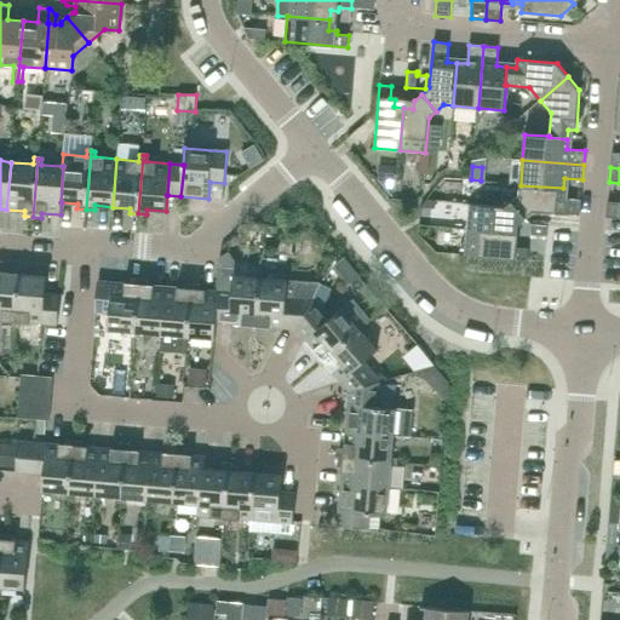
[(397,182),(399,170),(384,168),(383,181),(397,182)]
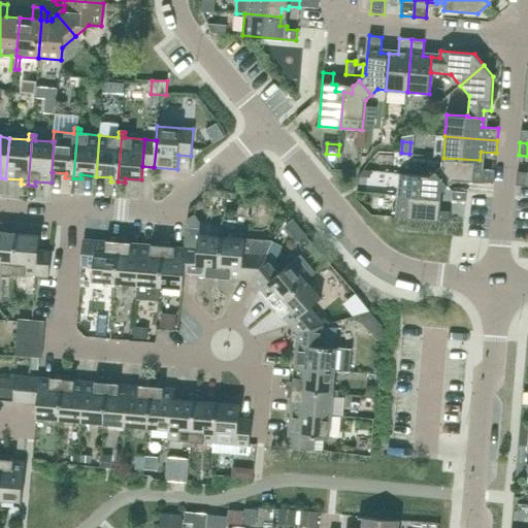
[(479,169),(480,160),(443,158),(442,166),(436,171),(449,186),(455,180),(494,184),(495,170),(479,169)]
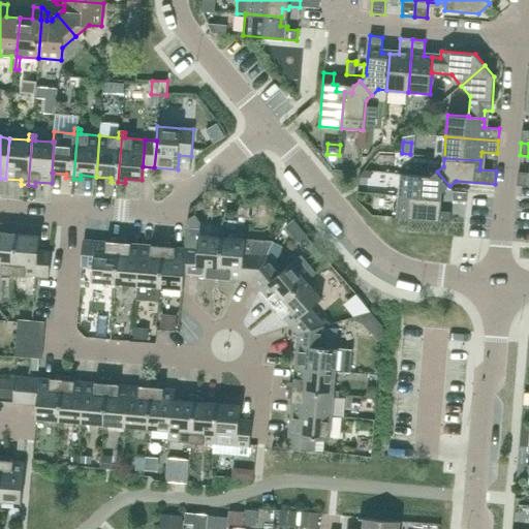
[(376,161),(373,172),(393,177),(396,166),(376,161)]
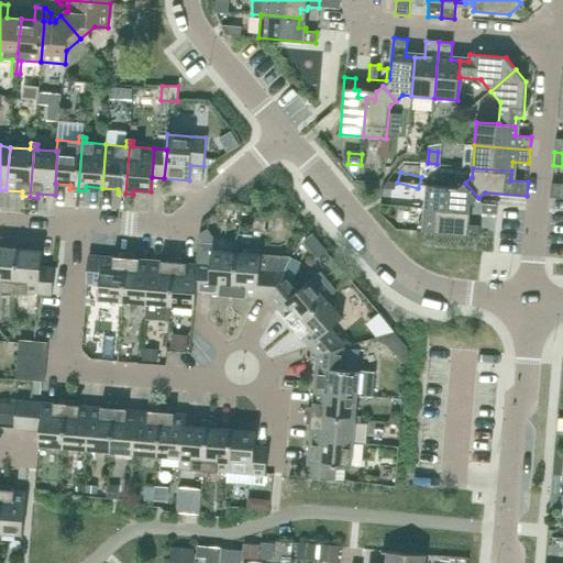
[(471,203),(478,198),(465,183),(457,188),(426,186),(423,209),(463,211),(464,202),(471,203)]
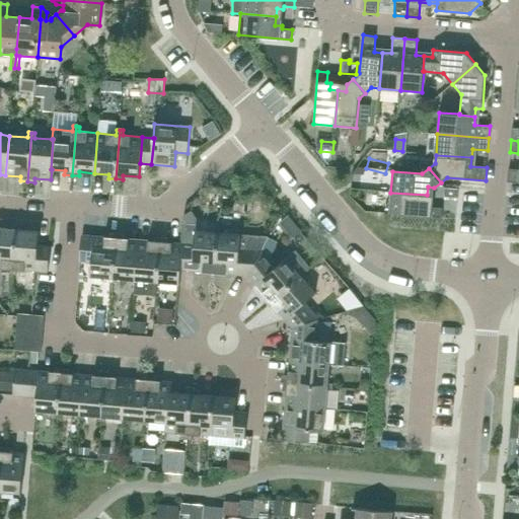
[(518,169),(508,169),(507,182),(518,182),(518,169)]
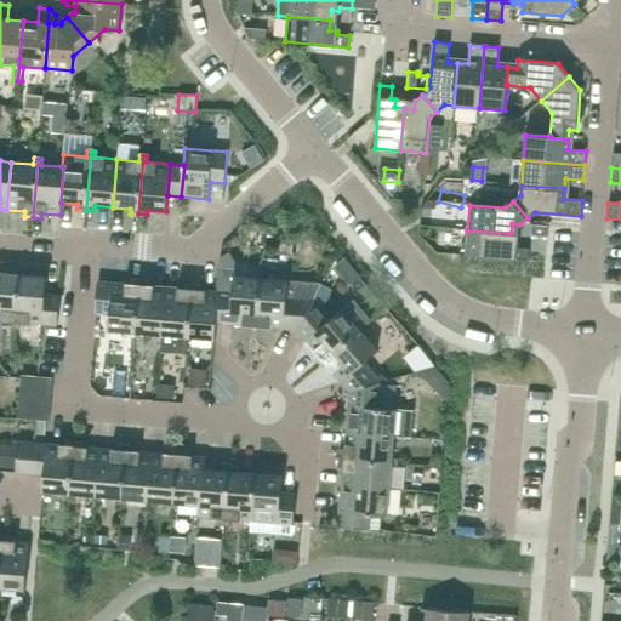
[(434,227),(436,218),(421,217),(420,226),(434,227)]
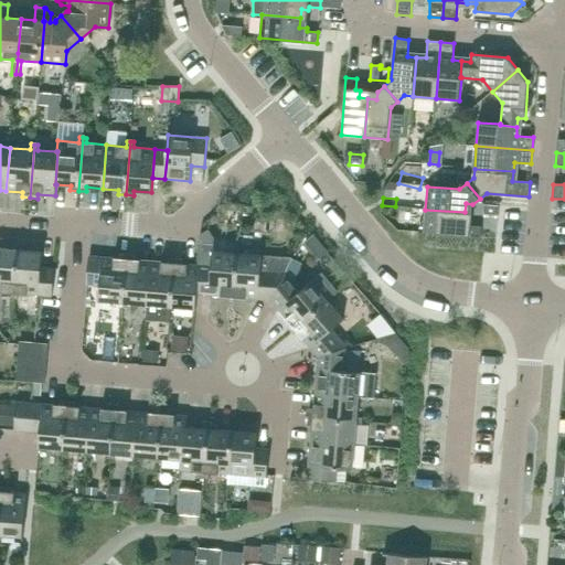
[(498,215),(499,205),(484,204),(483,214),(498,215)]
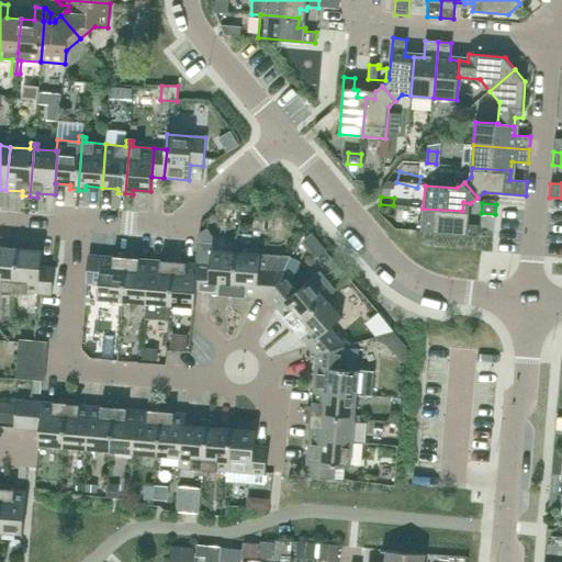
[(461,221),(462,211),(423,209),(422,232),(479,236),(480,225),(469,224),(469,221),(461,221)]
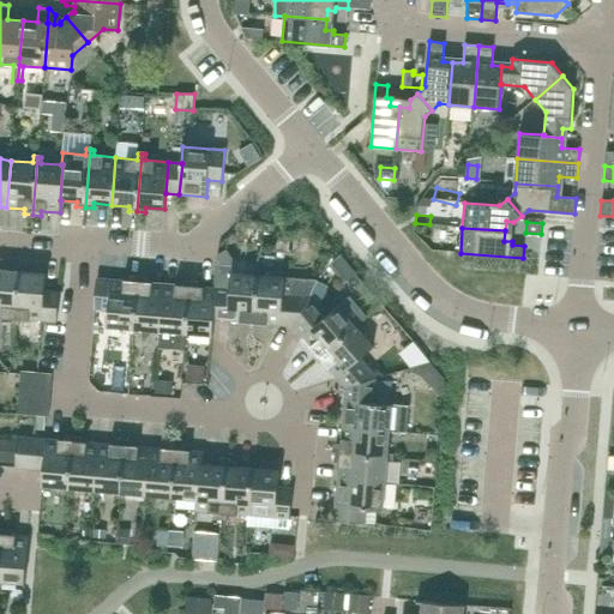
[(232,274),(233,266),(217,265),(215,288),(216,288),(214,319),(254,323),(258,276),(232,274)]
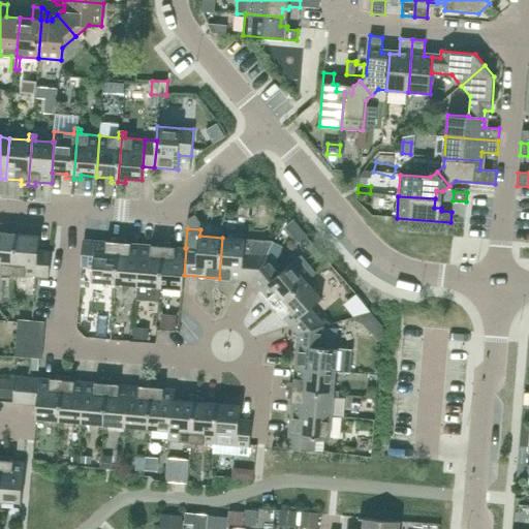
[(12,280),(17,234),(0,231),(0,273),(10,275),(9,279),(12,280)]
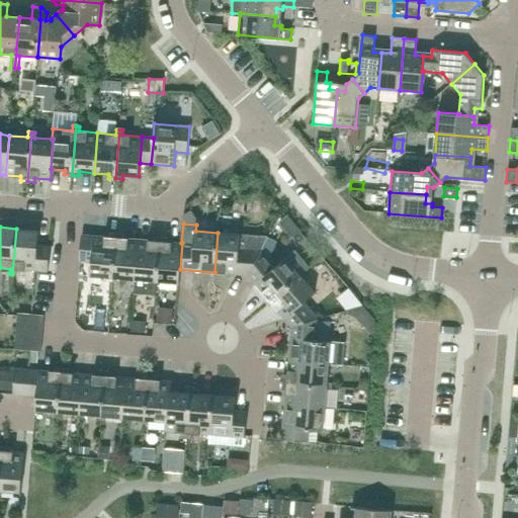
[(37,245),(39,231),(16,229),(12,274),(16,274),(16,269),(48,272),(50,246),(37,245)]
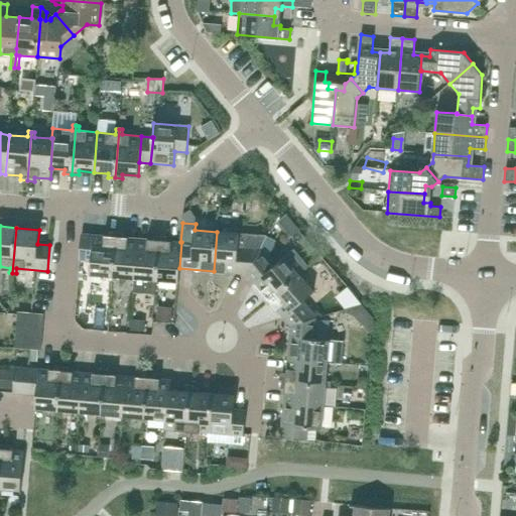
[(112,281),(116,233),(109,232),(109,236),(94,235),(91,261),(90,274),(110,276),(109,281),(112,281)]
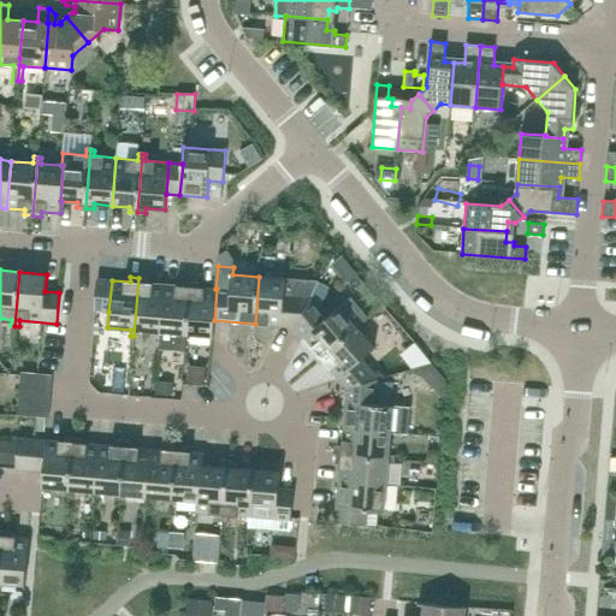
[(311,297),(319,282),(259,277),(255,324),(295,327),(311,297)]
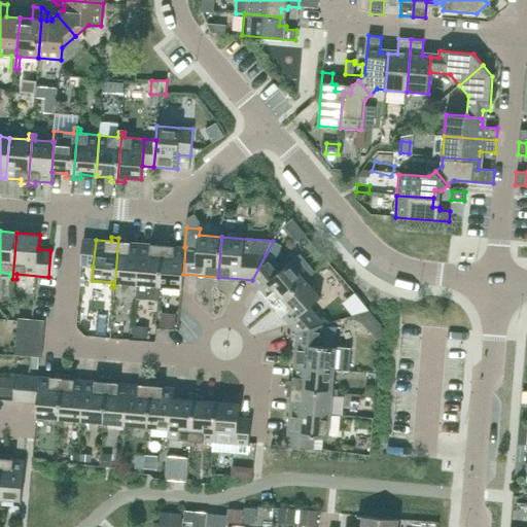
[(126,242),(127,238),(118,238),(114,287),(117,287),(118,283),(137,284),(141,244),(126,242)]
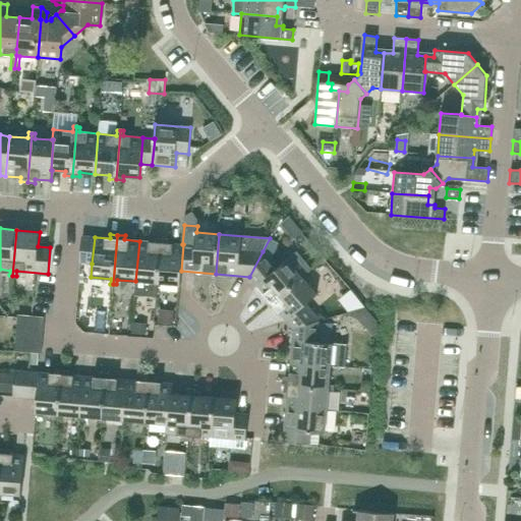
[(92,264),(95,237),(82,236),(79,263),(92,264)]
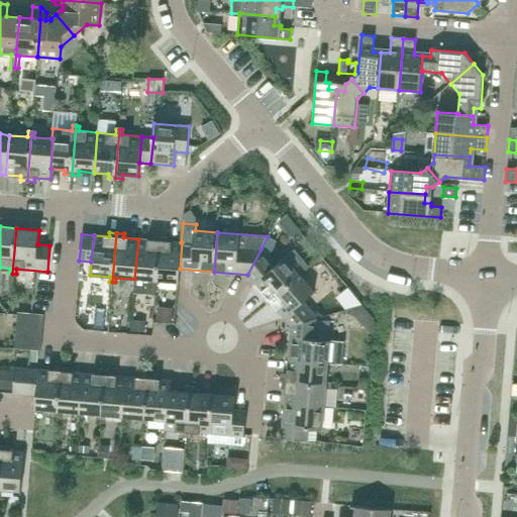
[(134,279),(133,293),(154,295),(156,286),(160,236),(152,236),(152,240),(138,239),(135,275),(134,279)]
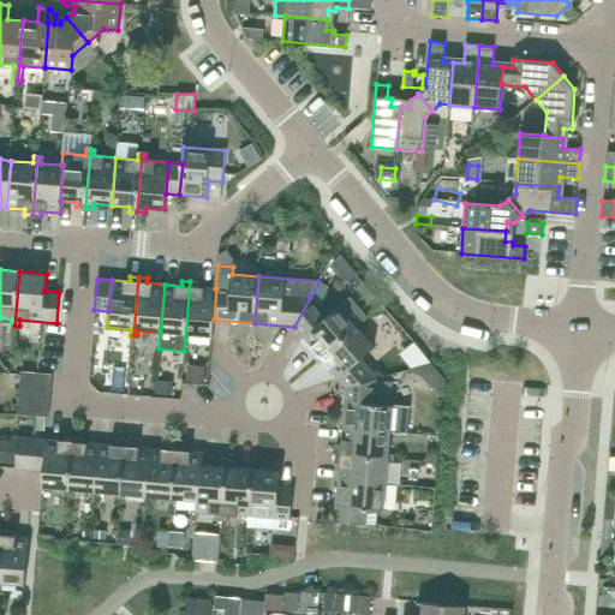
[(198,287),(199,282),(190,281),(185,340),(189,340),(190,334),(213,336),(214,320),(216,288),(215,288),(198,287)]
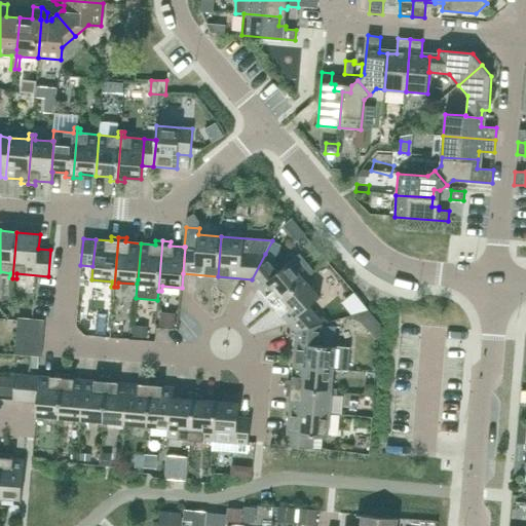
[(274,305),(305,279),(314,271),(299,254),(279,271),(265,254),(252,279),(274,305)]
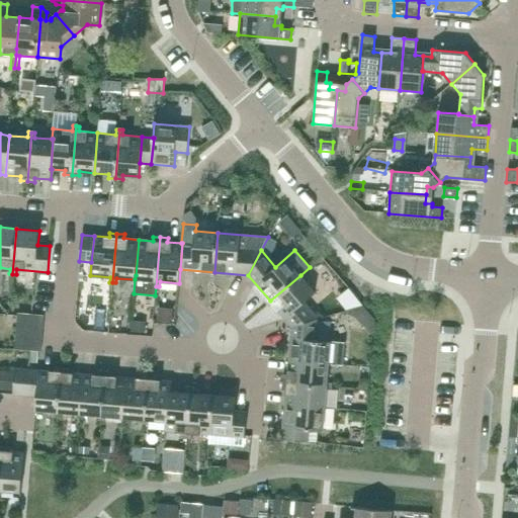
[(305,301),(315,292),(300,275),(270,300),(291,327),(319,319),(305,301)]
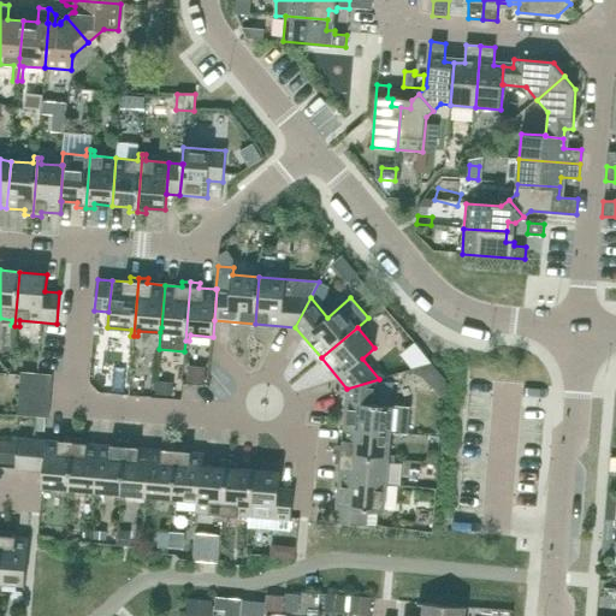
[(52,374),(39,374),(21,372),(19,386),(51,390),(52,374)]
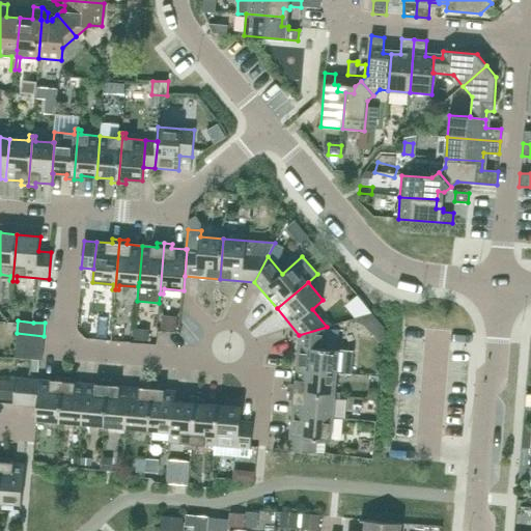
[(339,350),(325,348),(327,327),(299,335),(296,369),(337,373),(339,350)]
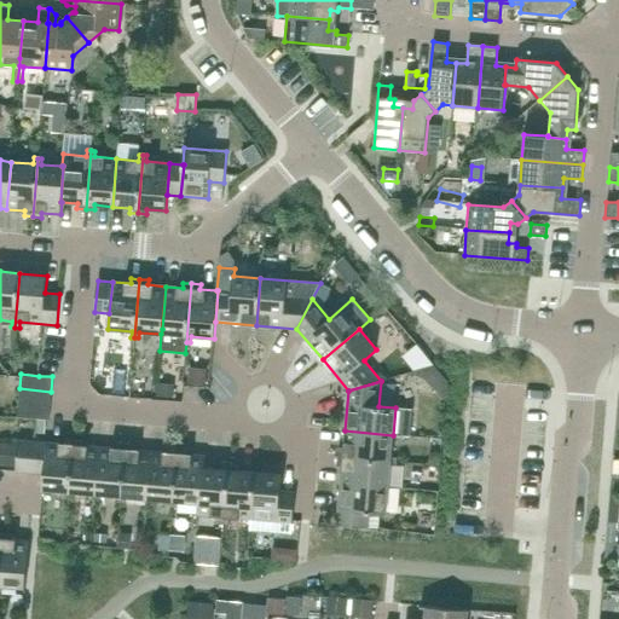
[(50,405),(51,392),(19,388),(18,403),(50,405)]
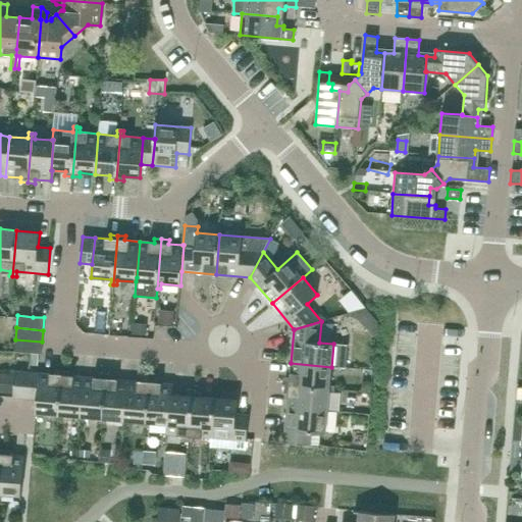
[(41,354),(42,342),(15,340),(14,352),(32,353),(38,354),(41,354)]
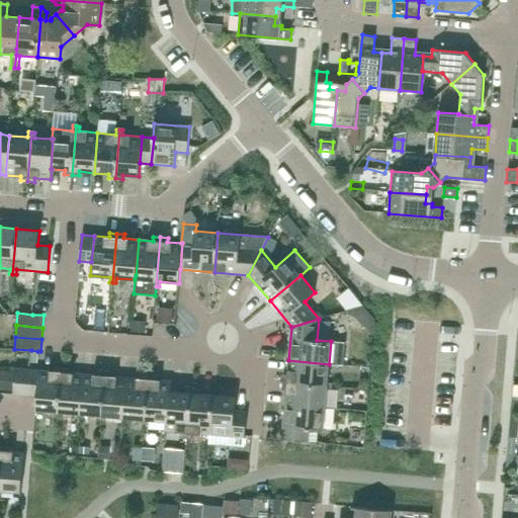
[(345,355),(341,367),(353,372),(357,360),(345,355)]
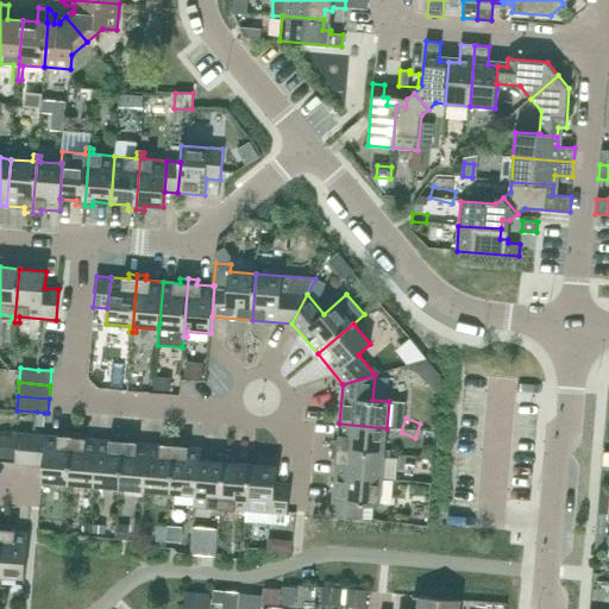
[(384,450),(387,428),(339,424),(338,441),(333,440),(332,450),(390,454),(390,451),(384,450)]
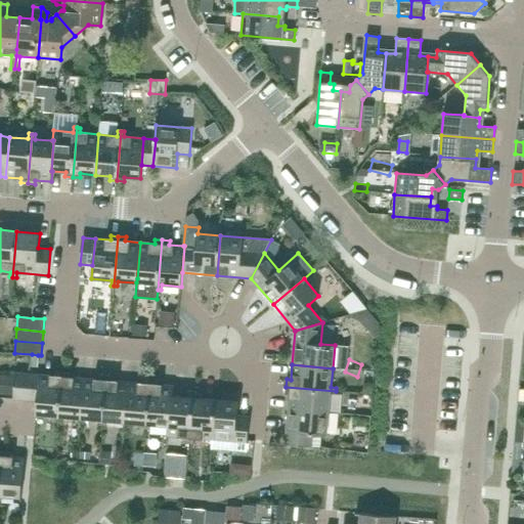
[(58,422),(62,373),(55,372),(55,376),(40,375),(38,401),(37,401),(36,415),(55,417),(55,422),(58,422)]
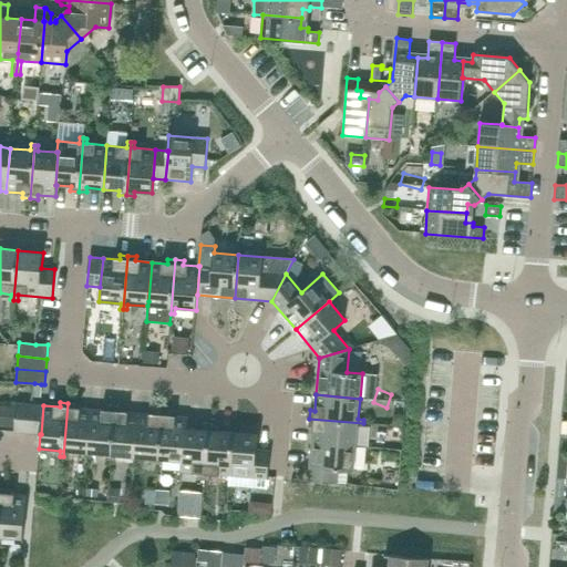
[(28,433),(30,404),(17,403),(14,432),(28,433)]
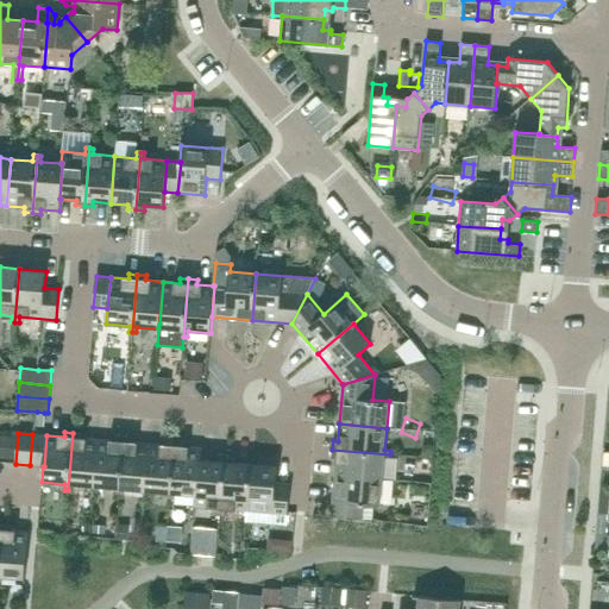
[(81,438),(81,433),(73,433),(68,490),(71,490),(73,485),(94,487),(98,440),(81,438)]
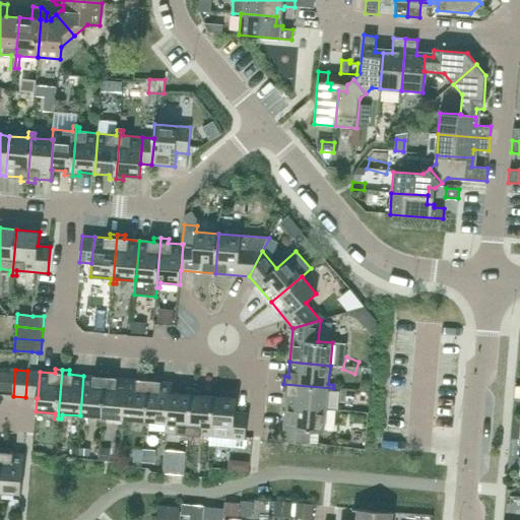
[(40,372),(29,371),(27,371),(25,397),(37,398),(38,398),(40,372)]
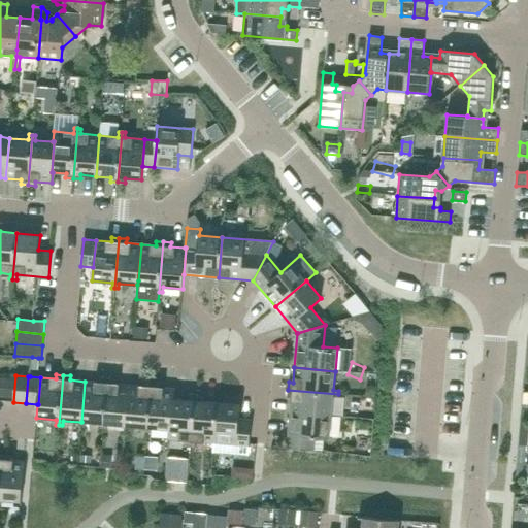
[(103,429),(107,378),(100,378),(100,383),(85,382),(81,422),(100,424),(100,429),(103,429)]
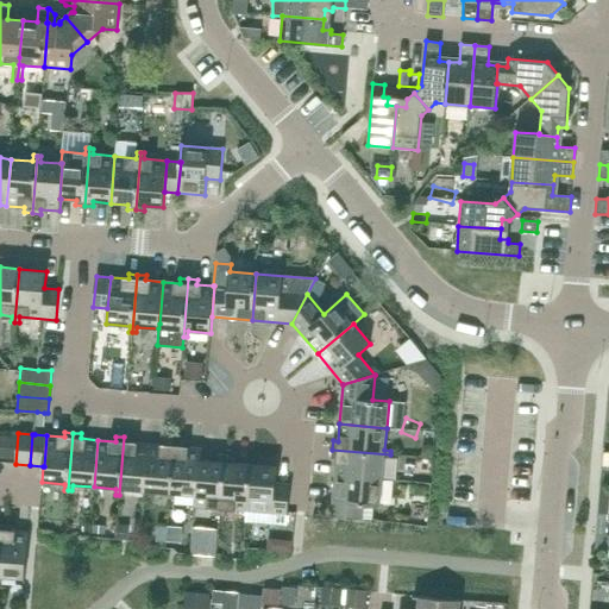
[(132,443),(132,438),(124,437),(119,495),(123,495),(124,489),(145,491),(149,444),(132,443)]
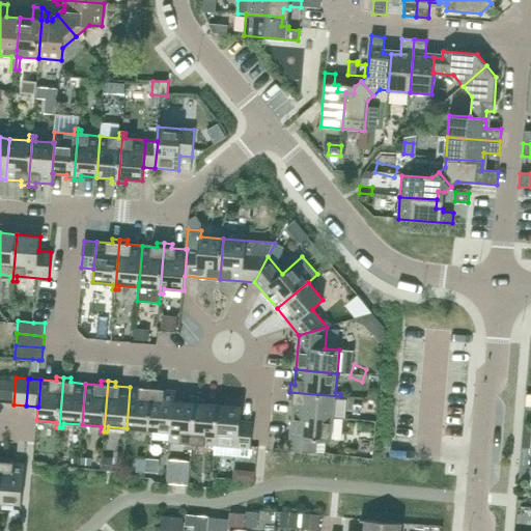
[(148,435),(152,385),(145,384),(145,388),(130,387),(127,428),(145,429),(145,435),(148,435)]
